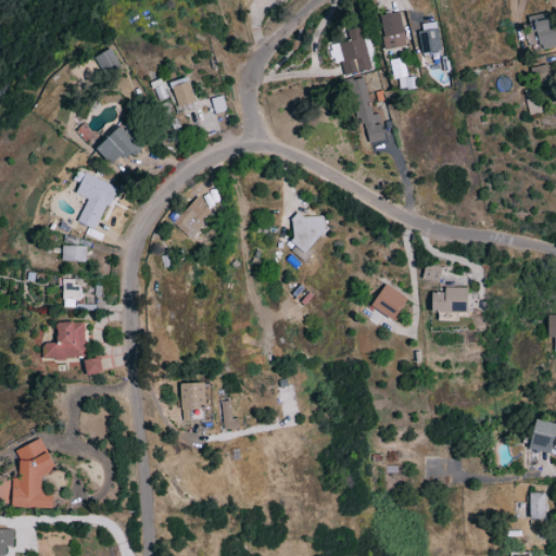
[(406,45),(400,11),(380,14),(386,49),(406,45)]
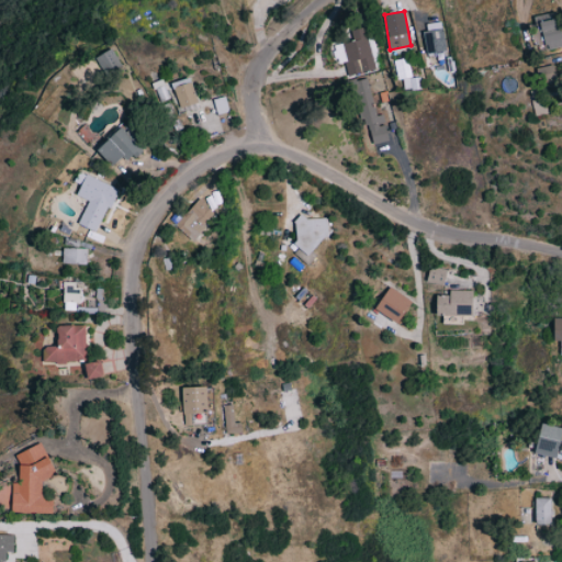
[(561,45),(561,11),(537,14),(540,43),(552,42),(552,47),(561,45)]
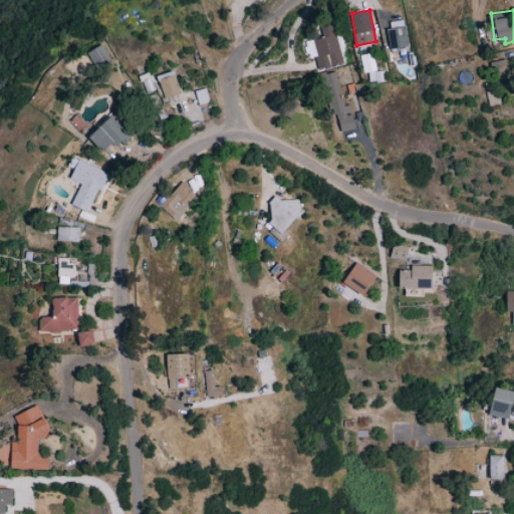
[(342,63),(332,24),(320,27),(322,36),(304,41),(308,58),(315,56),(319,69),(342,63)]
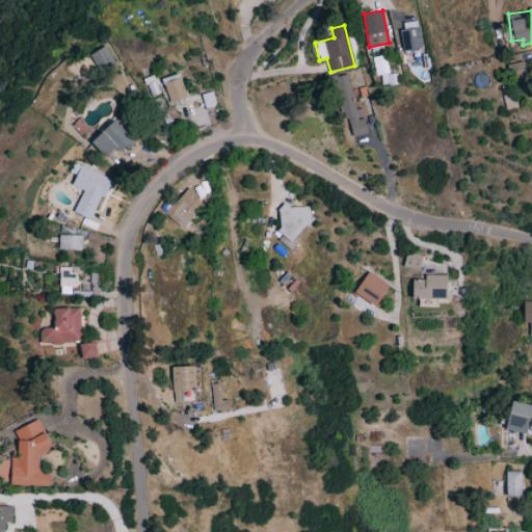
[(403,50),(423,48),(421,27),(402,28),(403,50)]
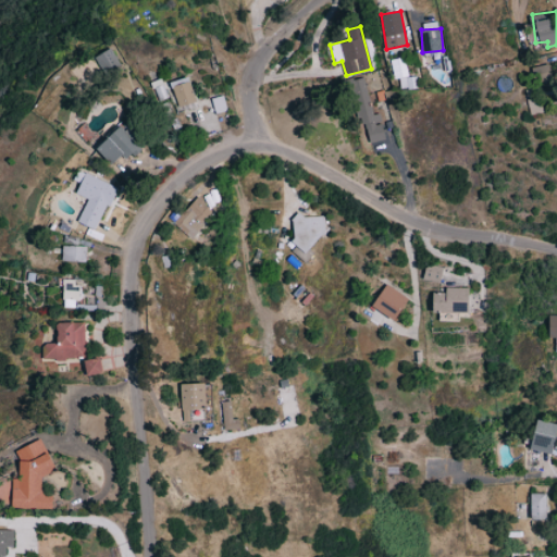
[(96,54),(103,74),(120,67),(112,49),(96,54)]
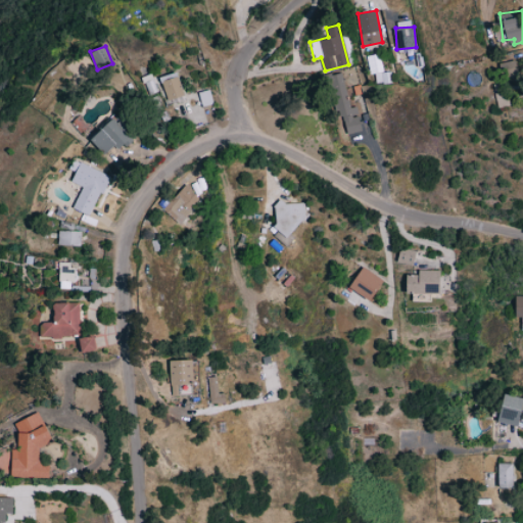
[(522,78),(522,60),(507,60),(507,78),(522,78)]
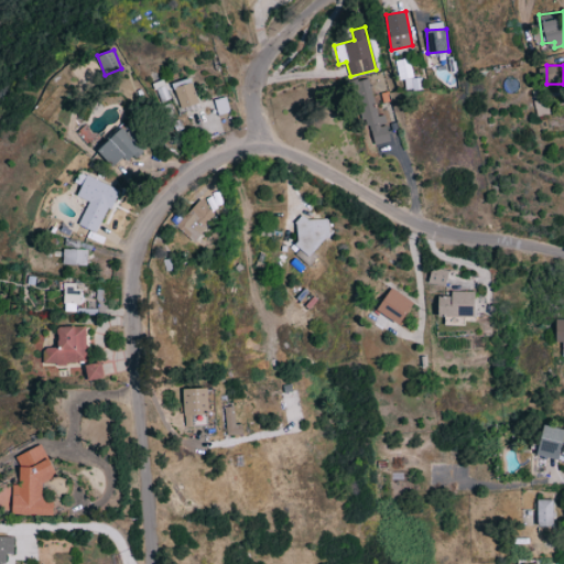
[(180,107),(198,102),(192,77),(173,82),(180,107)]
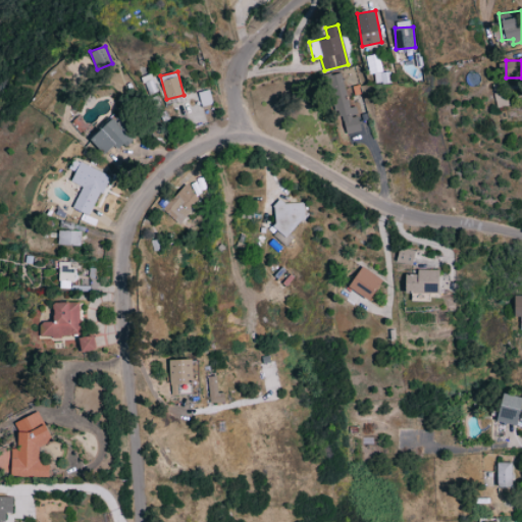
[(362,129),(357,104),(349,106),(342,72),(330,74),(343,134),(362,129)]
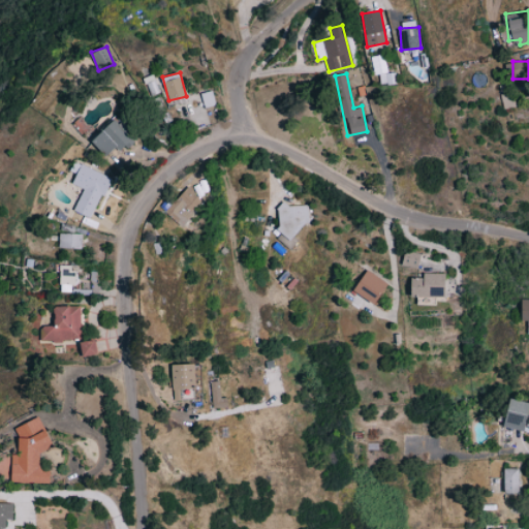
[(92,139),(107,156),(117,147),(121,152),(133,141),(114,119),(92,139)]
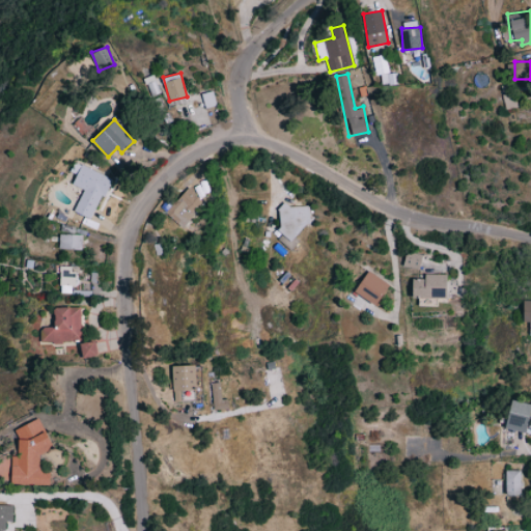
[(75,212),(94,219),(110,176),(81,165),(74,185),(84,188),(75,212)]
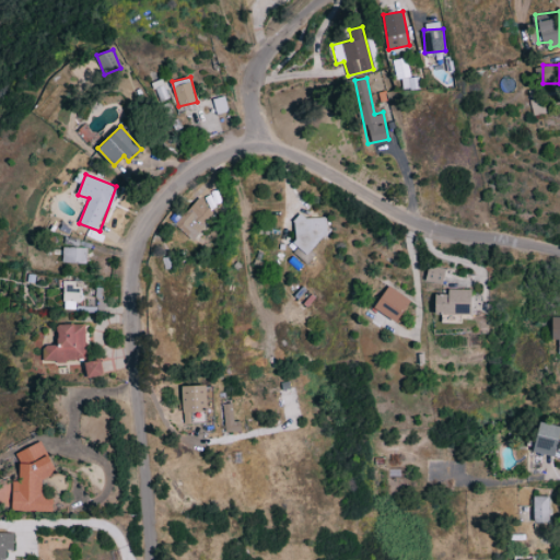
[(174,221),(193,241),(206,228),(201,223),(213,212),(199,197),(174,221)]
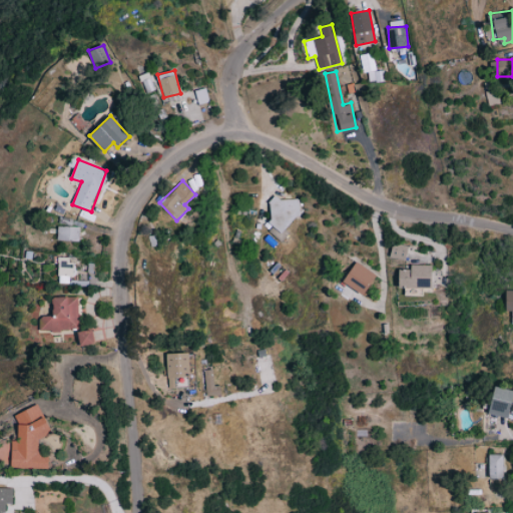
[(285,227),(284,220),(300,219),(299,197),(269,199),(271,228),(285,227)]
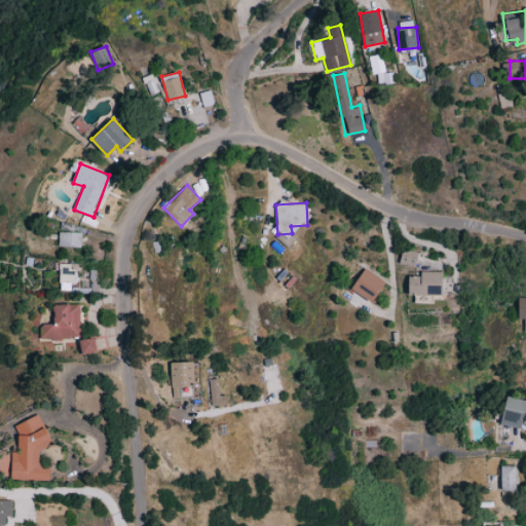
[(80,247),(81,232),(60,231),(59,246),(80,247)]
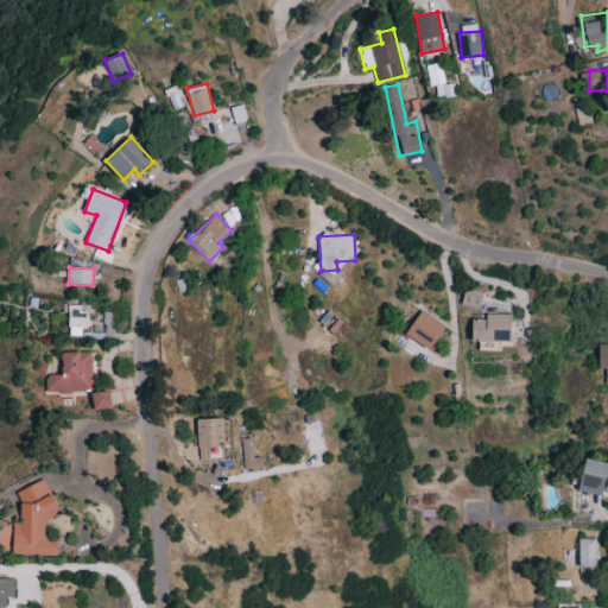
[(482,306),(483,290),(464,289),(462,304),(482,306)]
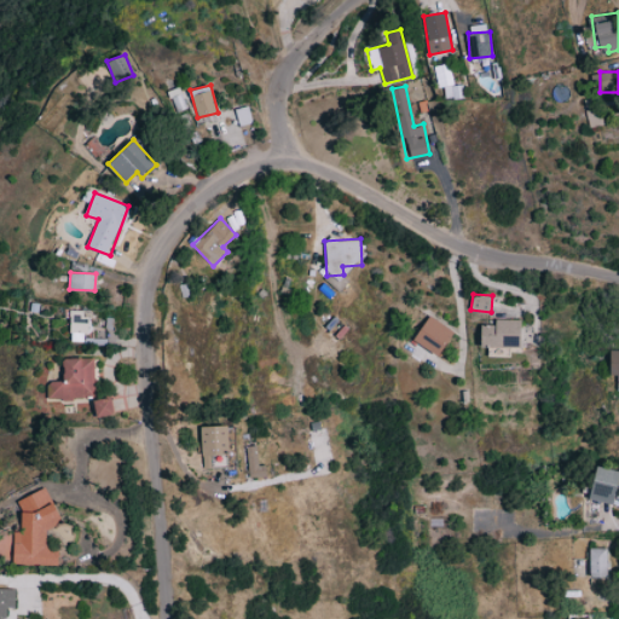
[(86,334),(87,311),(71,311),(70,334),(86,334)]
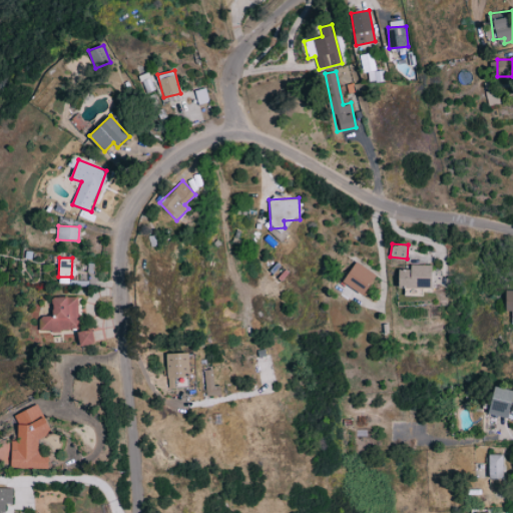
[(366,295),(377,274),(355,262),(344,283),(366,295)]
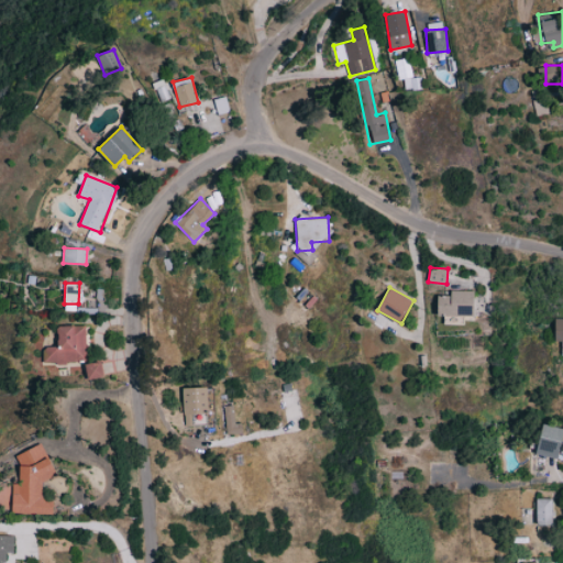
[(439,296),(439,316),(475,315),(475,290),(451,290),(451,295),(439,296)]
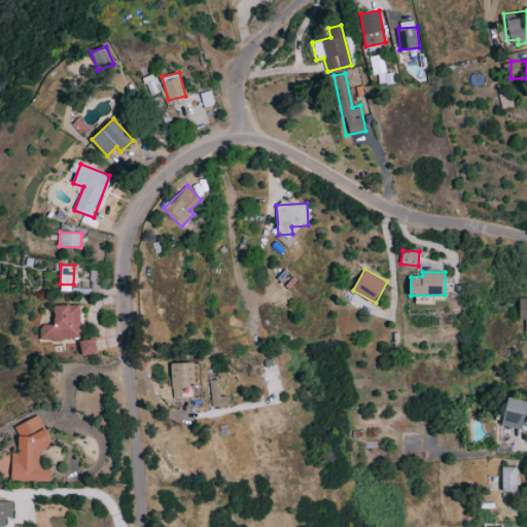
[(41,340),(81,338),(80,305),(55,305),(56,324),(40,324),(41,340)]
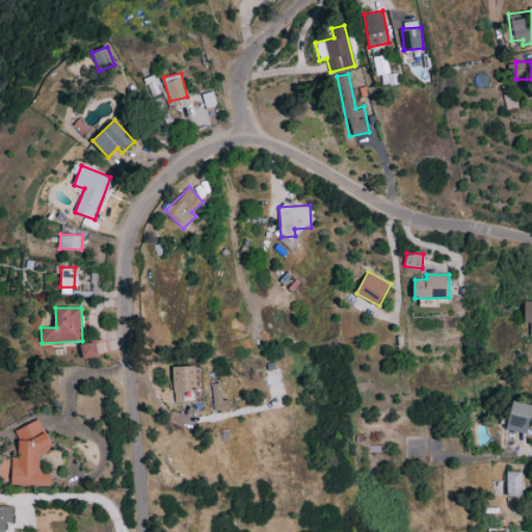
[(84,358),(100,355),(96,341),(81,344),(84,358)]
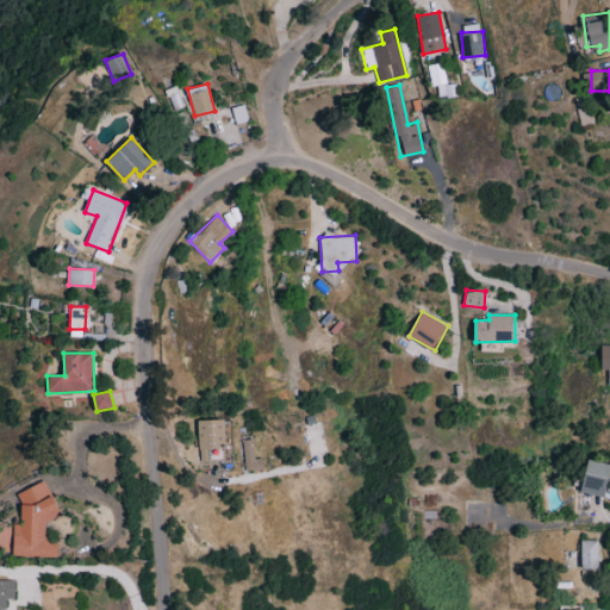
[(198,419),(200,460),(226,460),(225,419),(198,419)]
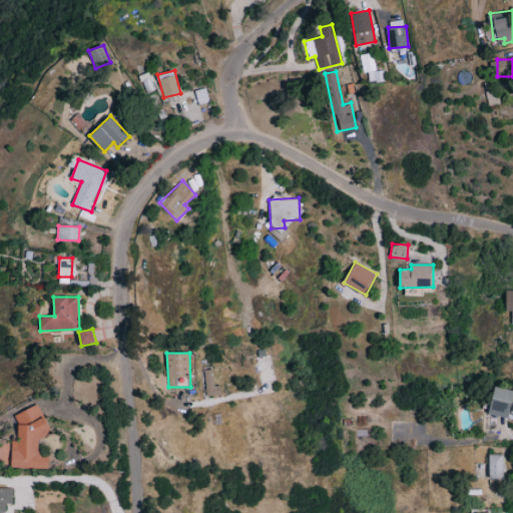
[(203,370),(205,393),(214,392),(212,369),(203,370)]
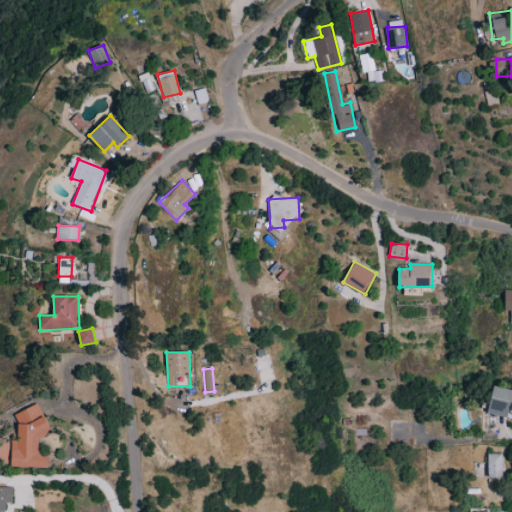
[(488,412),(508,417),(511,402),(511,389),(495,385),(488,412)]
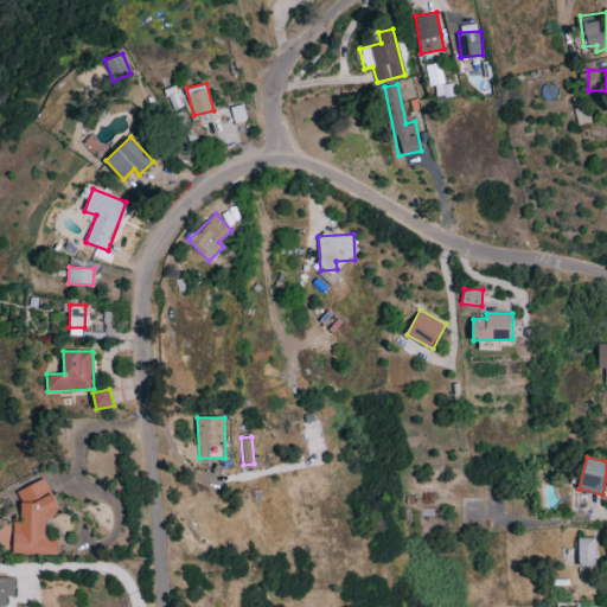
[(18,554),(63,554),(63,536),(50,536),(50,519),(65,513),(51,478),(20,490),(26,505),(26,522),(19,522),(18,554)]
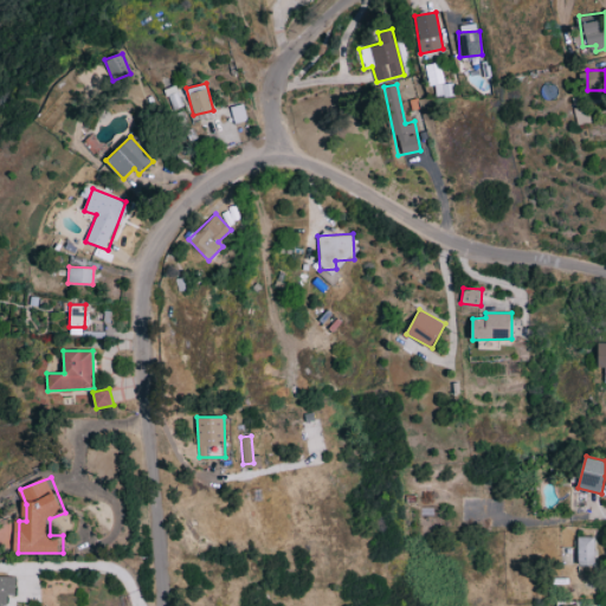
[(593,536),(577,536),(578,565),(594,565),(593,536)]
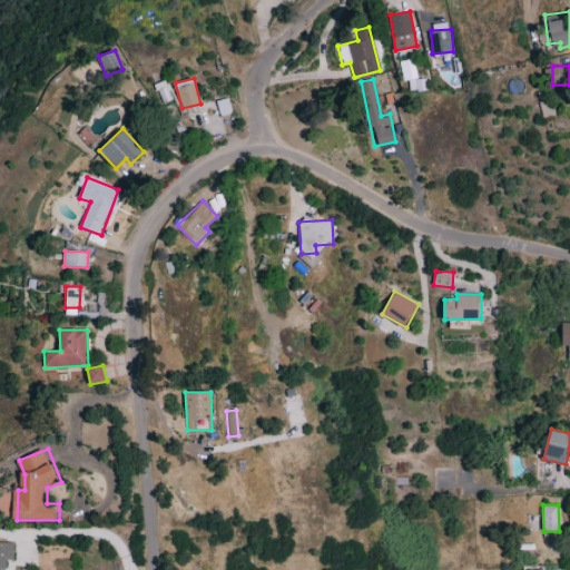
[(20,542),(0,541),(0,568),(12,569),(12,559),(19,559),(20,542)]
